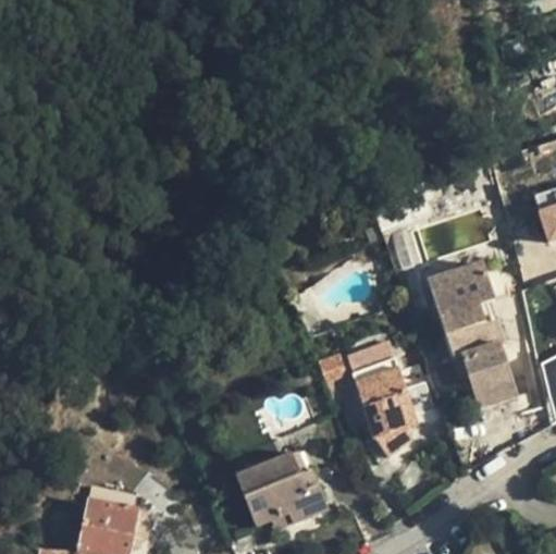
[(555,236),(555,185),(531,194),(546,241),(555,236)]
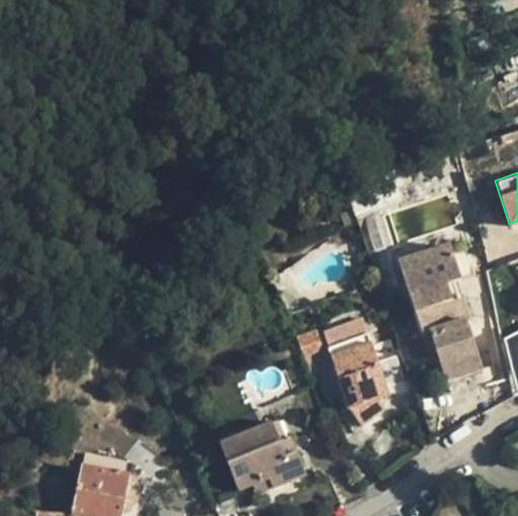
[(447,381),(483,368),(465,321),(460,323),(447,286),(456,283),(461,281),(449,246),(396,265),(423,337),(430,334),(437,352),(447,381)]
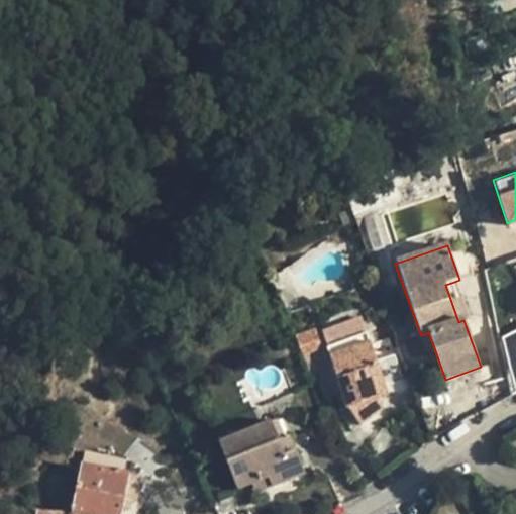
[(468,318),(454,282),(445,285),(458,322),(463,320),(468,318)]
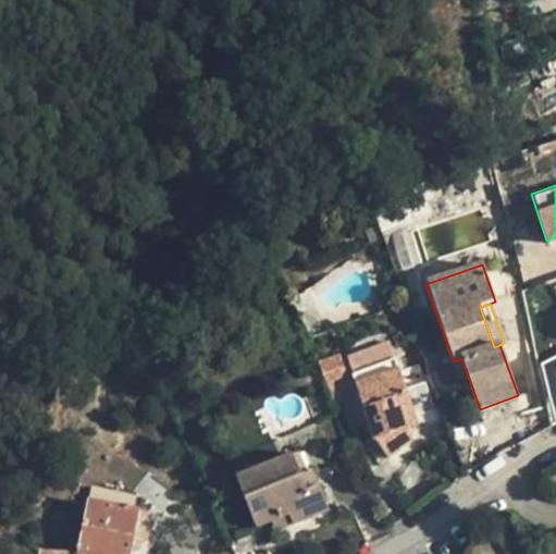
[(345,355),(353,372),(394,358),(387,340),(345,355)]
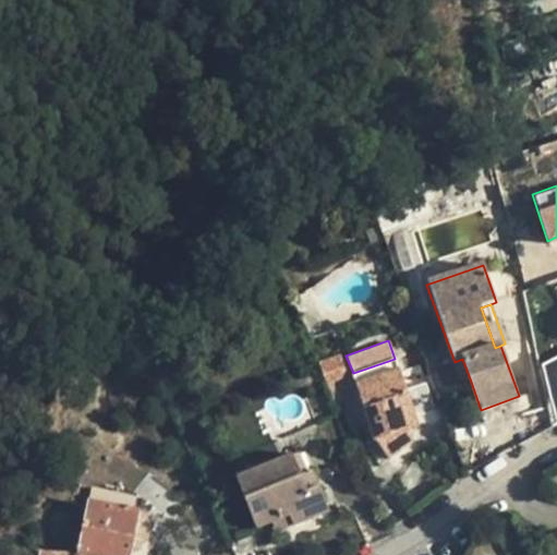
[(338,353),(317,361),(326,383),(347,375),(338,353)]
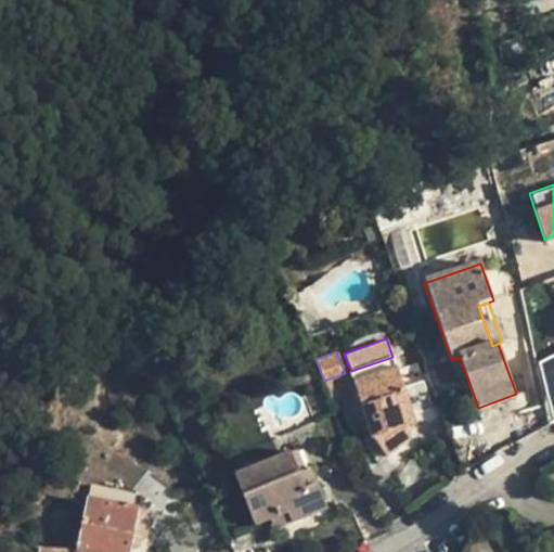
[(553,354),(543,357),(548,375),(553,373),(553,354)]
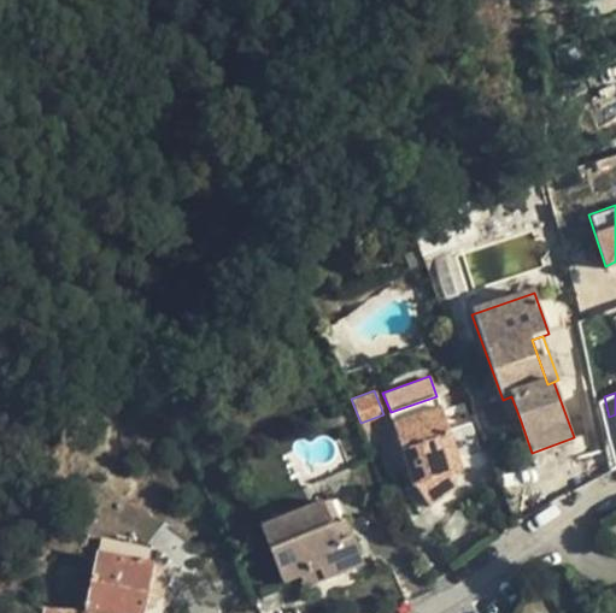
[(436,396),(391,412),(412,478),(430,502),(458,483),(453,479),(450,471),(446,460),(457,457),(456,454),(449,434),(436,396)]
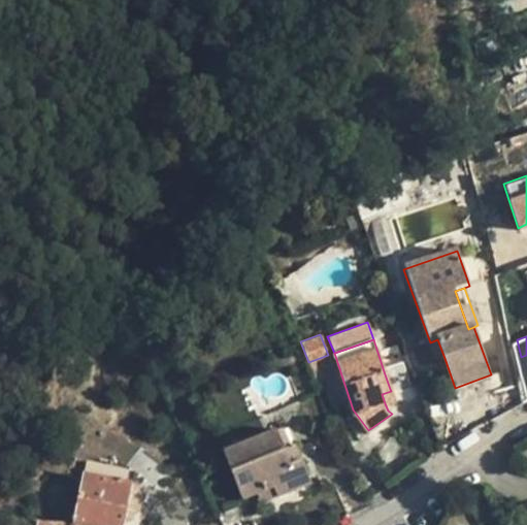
[(436,361),(445,358),(437,339),(430,342),(436,361)]
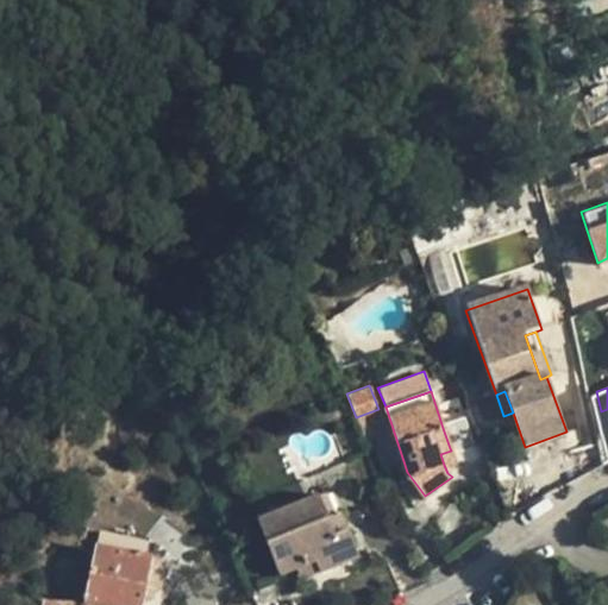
[(465,420),(443,428),(450,448),(472,440),(465,420)]
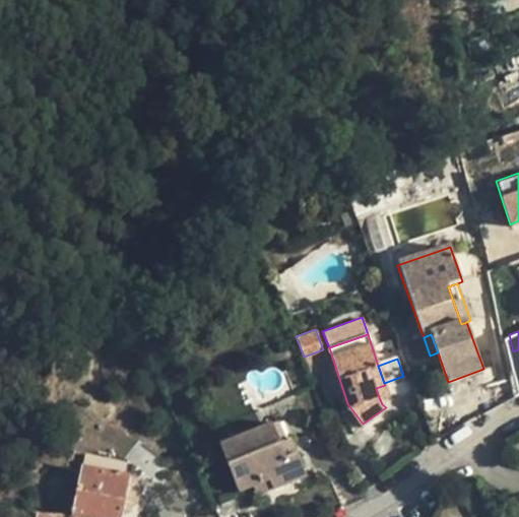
[(389,394),(385,385),(376,388),(379,397),(389,394)]
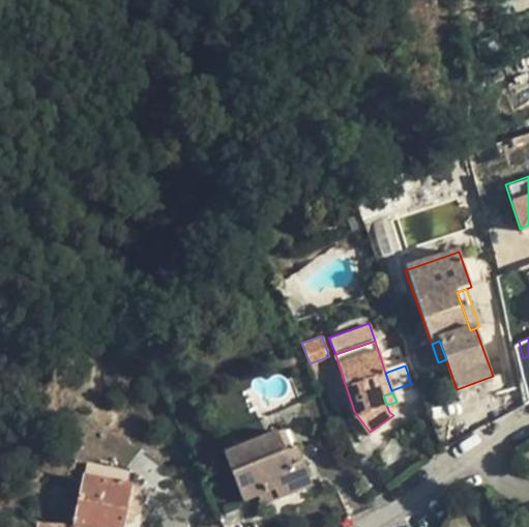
[(286,429),(275,433),(290,466),(302,460),(297,444),(292,446),(286,429)]
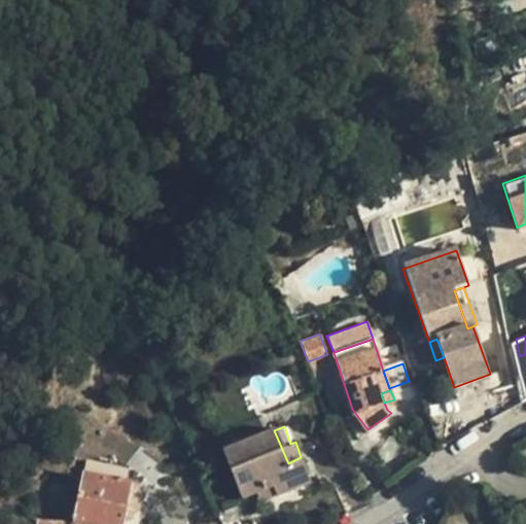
[(274,484),(278,494),(310,480),(301,457),(288,463),(274,430),(224,449),(244,496),(256,491),(274,484)]
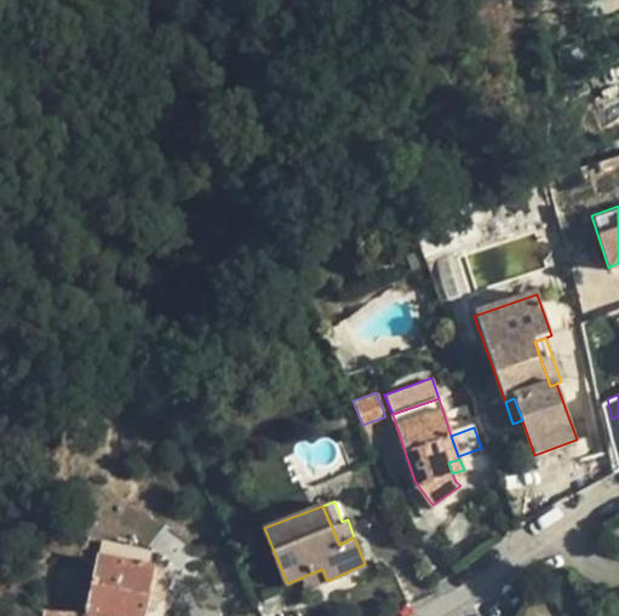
[(135,545),(102,539),(99,554),(131,560),(135,545)]
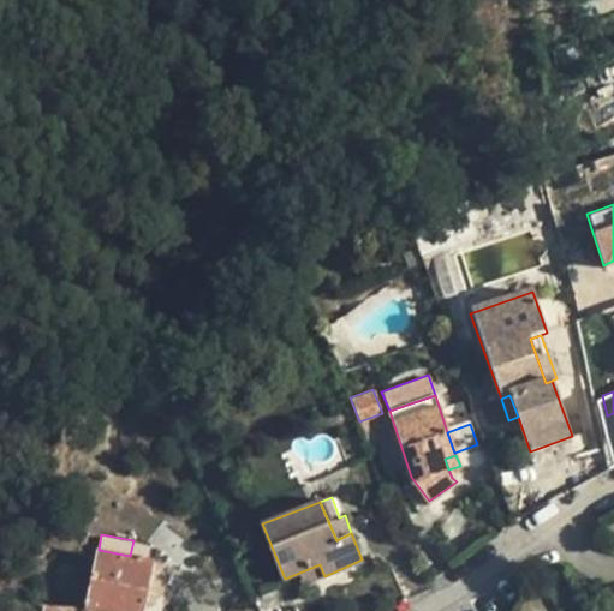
[(99,550),(88,600),(141,610),(143,610),(145,601),(153,558),(130,556),(99,550)]
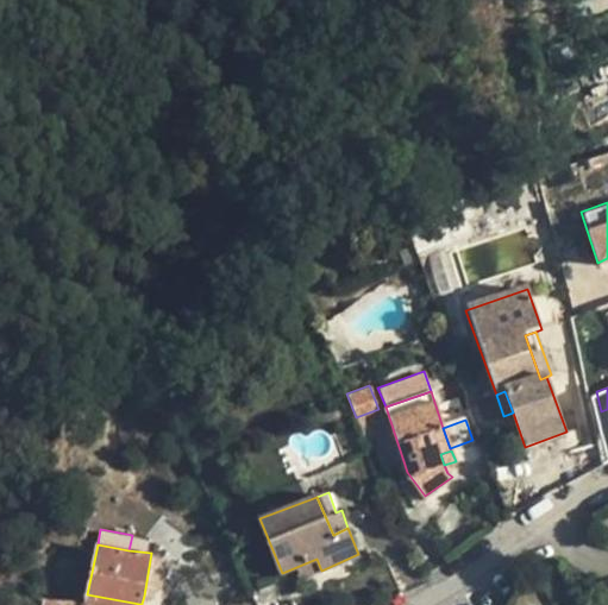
[(164,555),(151,553),(144,596),(150,598),(158,590),(164,555)]
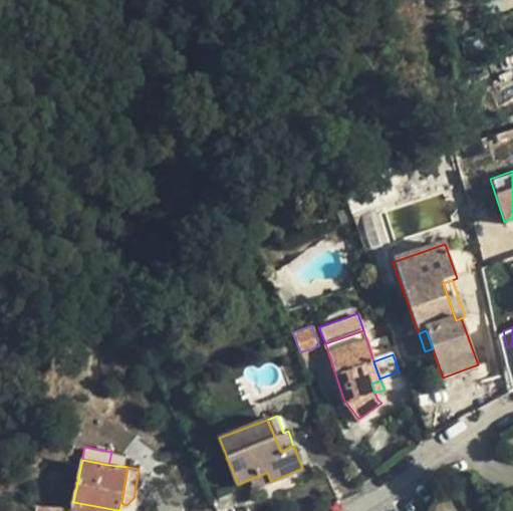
[(267,472),(250,479),(254,488),(271,482),(267,472)]
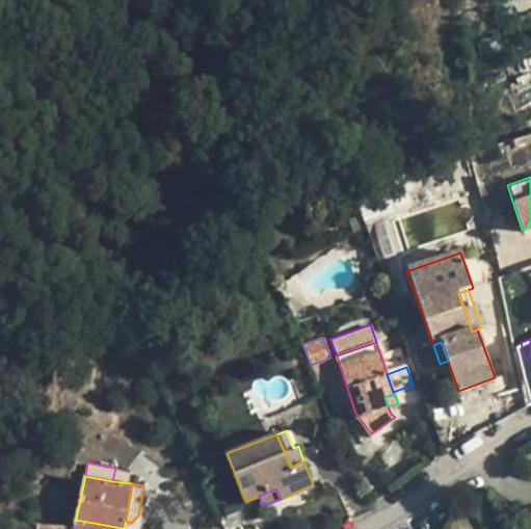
[(122,528),(76,520),(75,527),(74,528),(122,528)]
